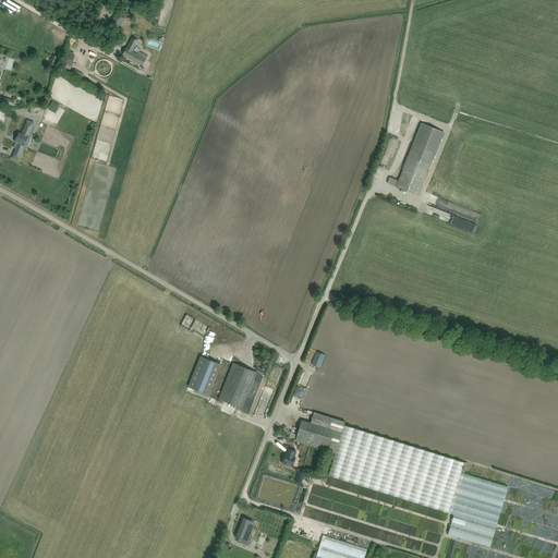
[(125,50),(123,55),(143,65),(145,61),(147,57),(140,52),(138,55),(132,51),(138,40),(132,37),(125,50)]
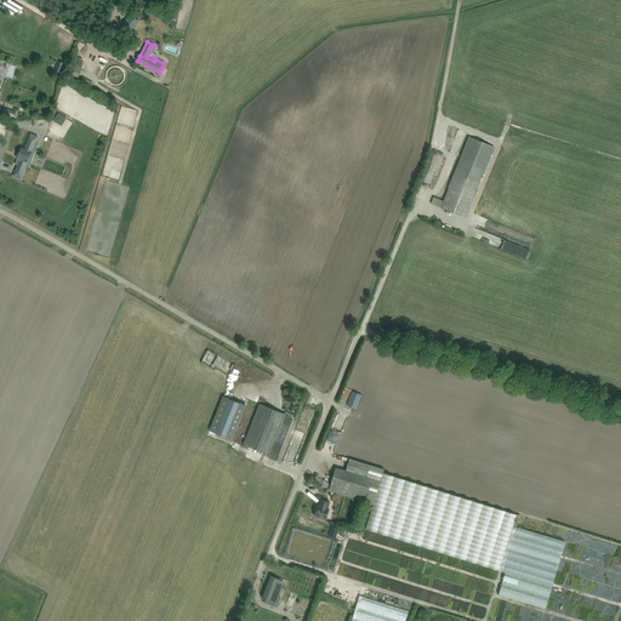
[(62,73),(66,63),(60,61),(56,70),(62,73)]
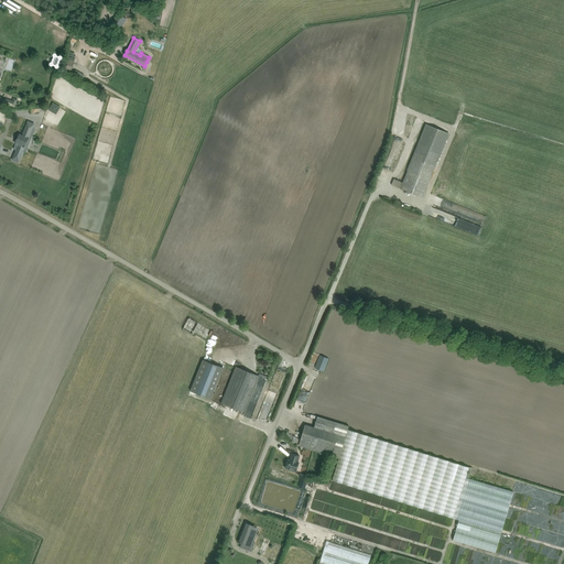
[(74,63),(74,62),(75,58),(68,56),(67,60),(64,69),(72,72),(74,63)]
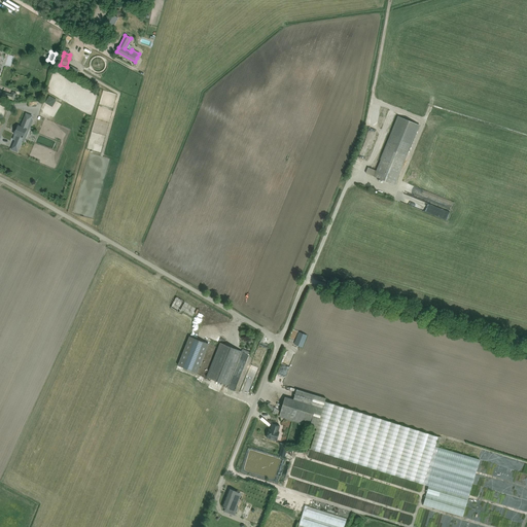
[(69,69),(77,74),(77,73),(79,70),(71,66),(69,69)]
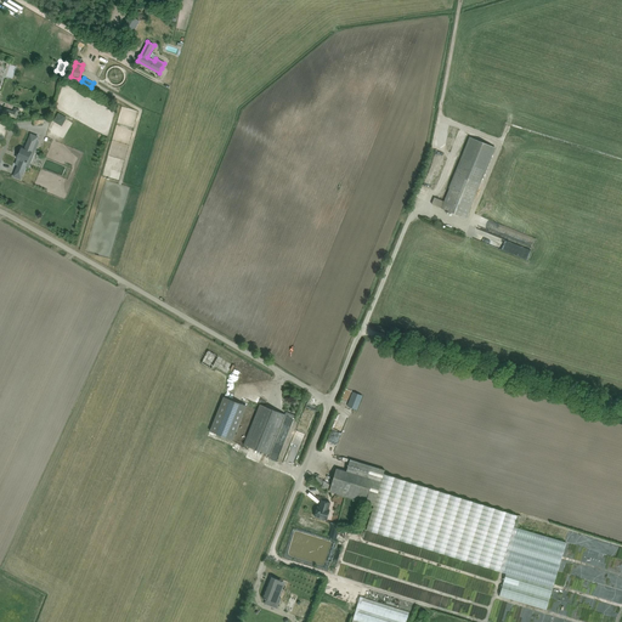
[(1,114),(17,119),(20,109),(15,108),(13,112),(4,108),(1,114)]
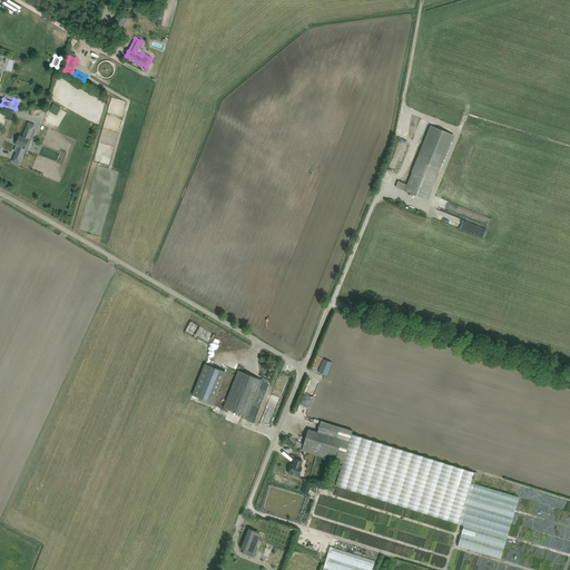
[(53,104),(49,111),(57,116),(61,108),(53,104)]
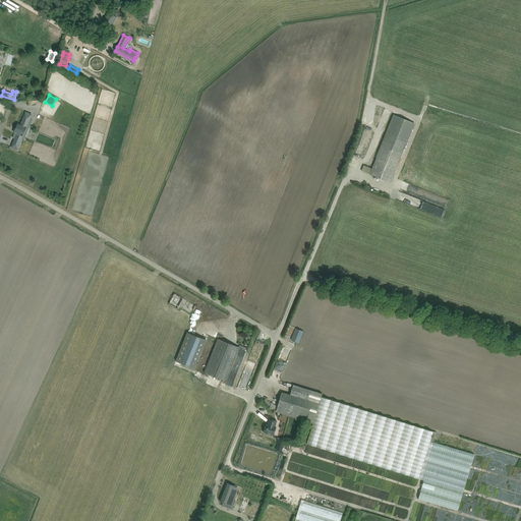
[(17,134),(11,148),(17,150),(22,136),(25,137),(29,128),(26,127),(32,115),(25,113),(20,125),(18,124),(14,133),(17,134)]
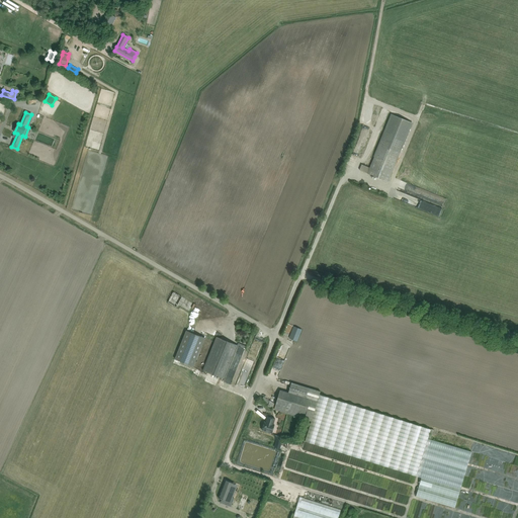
[(387,182),(390,177),(402,148),(412,123),(392,114),(381,140),(369,168),(362,164),(361,165),(359,170),(368,173),(367,174),(387,182)]
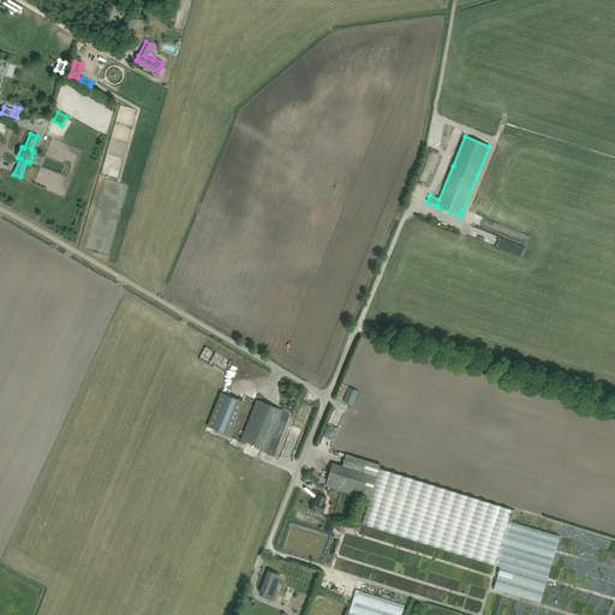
[(201,356),(199,359),(212,365),(213,363),(225,370),(230,360),(216,353),(206,347),(201,356)]
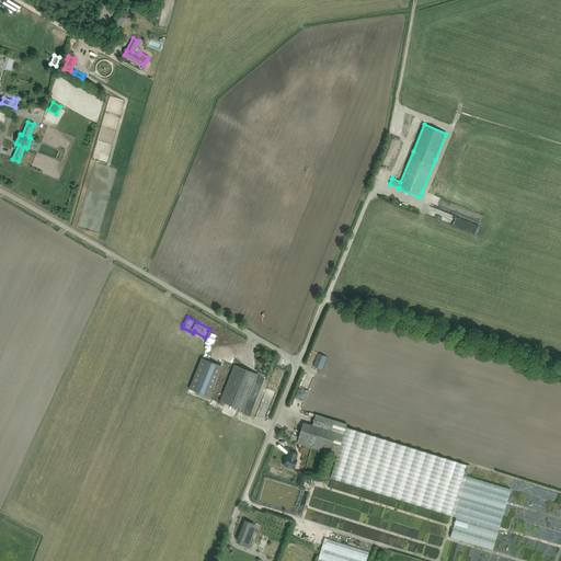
[(313,366),(322,369),(327,357),(319,354),(313,366)]
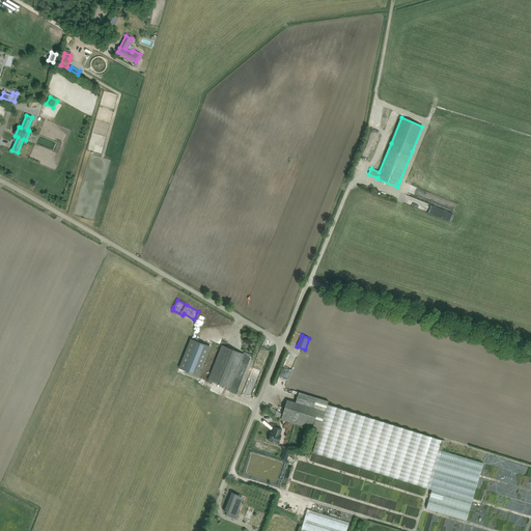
[(191,339),(179,368),(198,375),(211,346),(191,339)]
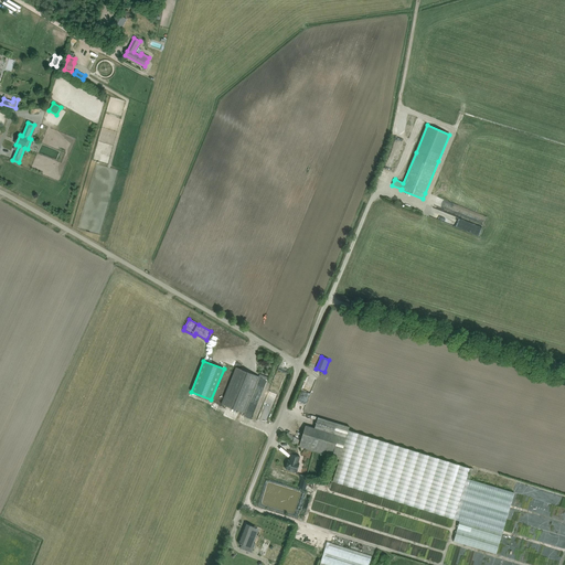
[(259,376),(236,368),(222,404),(244,413),(259,376)]
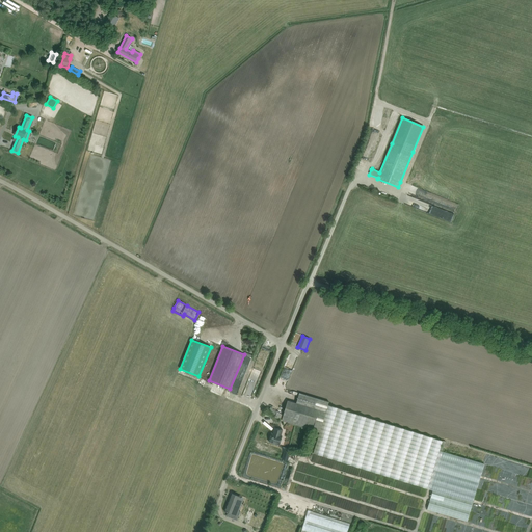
[(256,375),(263,376),(265,365),(263,365),(262,369),(257,368),(256,375)]
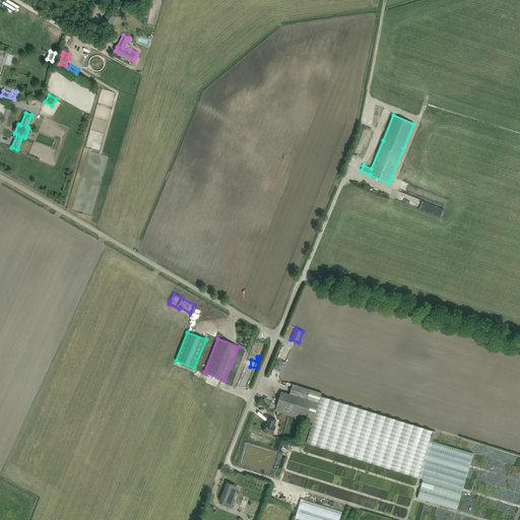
[(272,375),(278,377),(277,379),(281,380),(283,373),(277,371),(274,370),(272,375)]
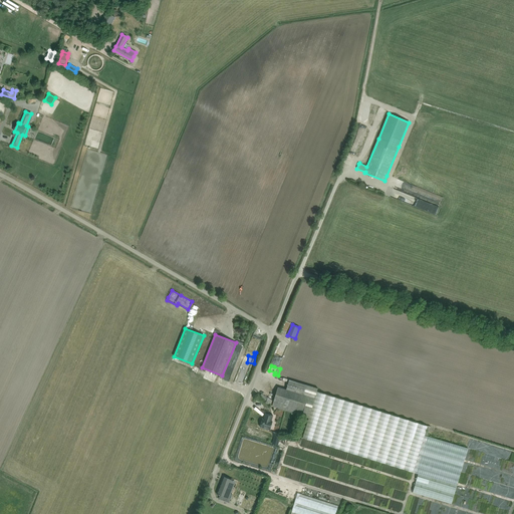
[(278,388),(272,407),(277,408),(309,418),(317,392),(318,389),(289,379),(286,390),(278,388)]
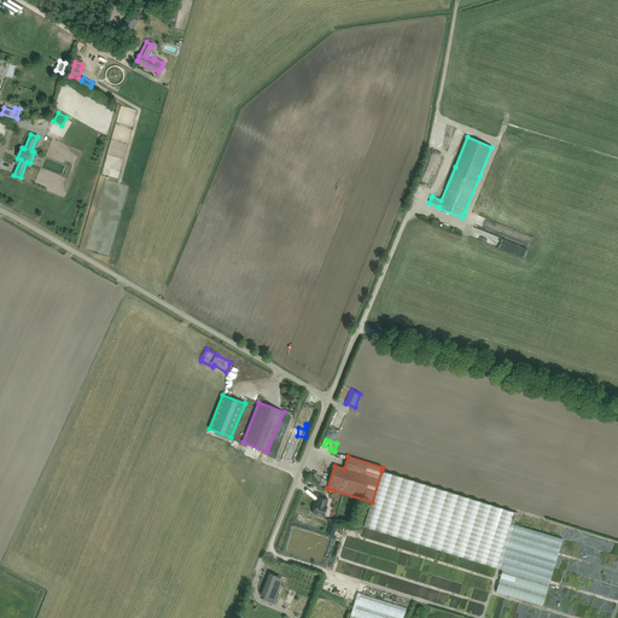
[(372,502),(365,526),(503,570),(496,593),(543,606),(553,572),(559,553),(563,538),(511,524),(514,512),(382,471),(372,502)]
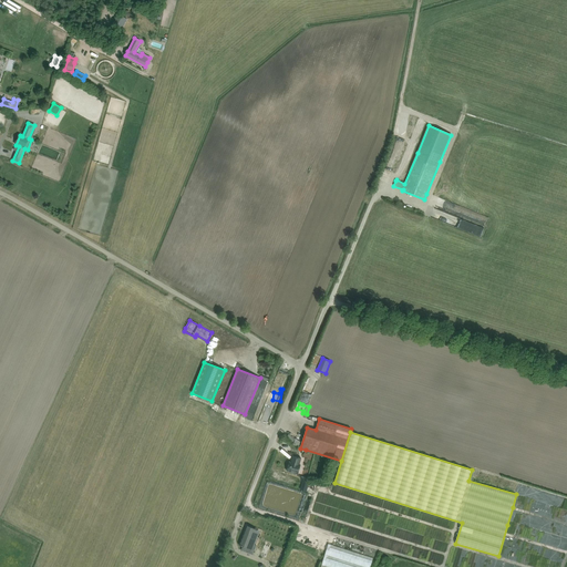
[(299,465),(301,459),(294,456),(291,462),(289,462),(287,471),(292,473),(294,473),(294,474),(296,474),(297,474),(298,474),(300,465),(299,465)]
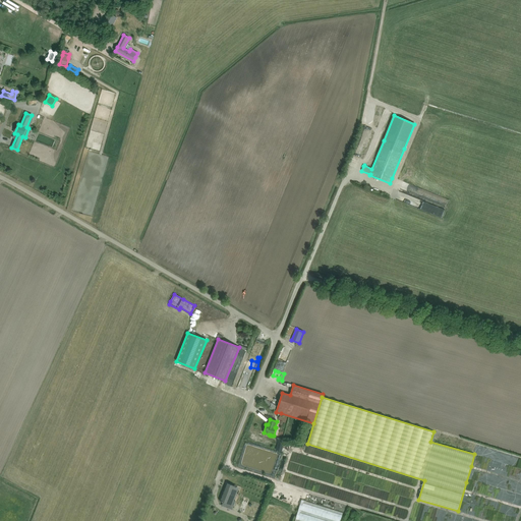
[(224,489),(220,501),(223,502),(222,506),(225,507),(227,504),(232,506),(238,487),(227,483),(224,490),(224,489)]
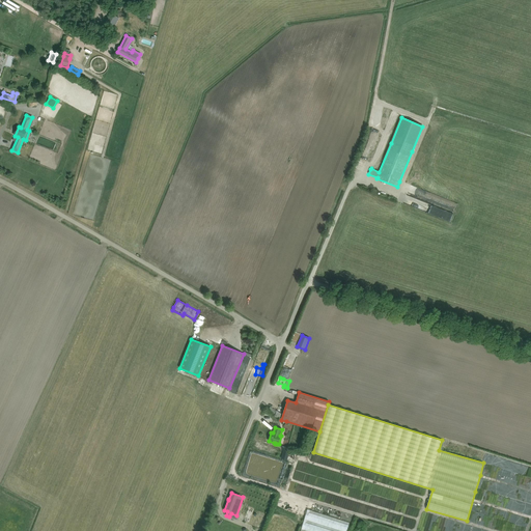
[(250,520),(254,522),(258,510),(253,508),(250,520)]
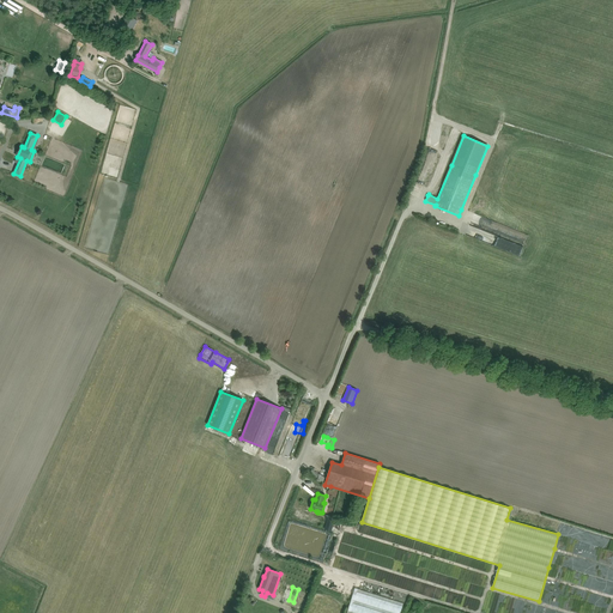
[(404,612),(407,602),(370,593),(370,595),(363,593),(359,604),(356,612),(404,612)]
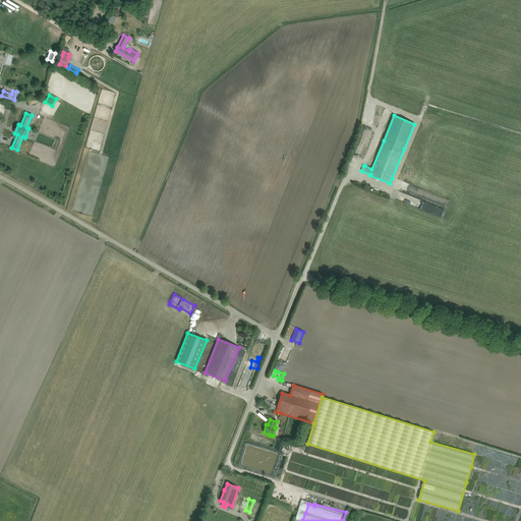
[(367,508),(366,511),(383,516),(384,513),(367,508)]
